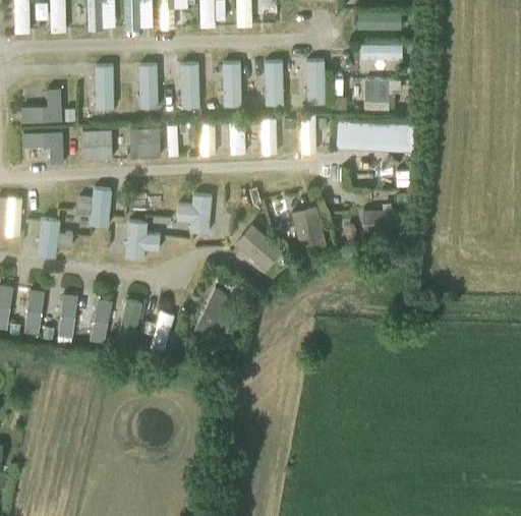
[(30,0),(13,0),(14,35),(31,35),(30,0)]
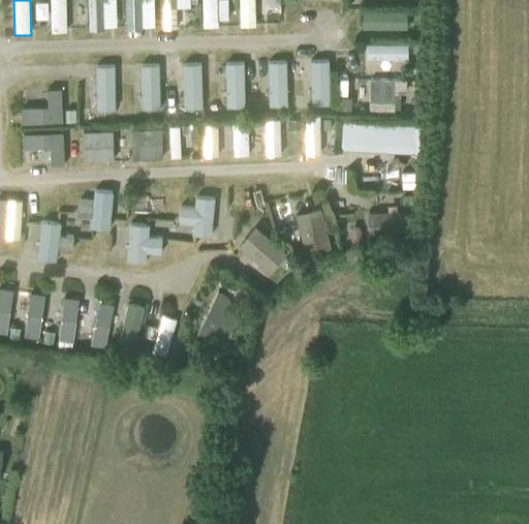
[(68,34),(67,0),(50,0),(52,34),(68,34)]
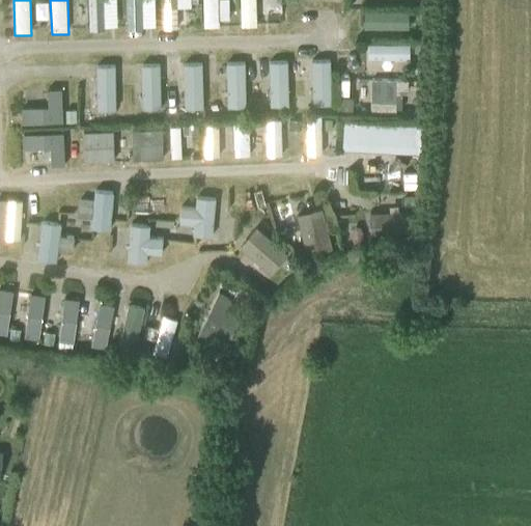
[(88,0),(89,31),(118,31),(116,0),(88,0)]
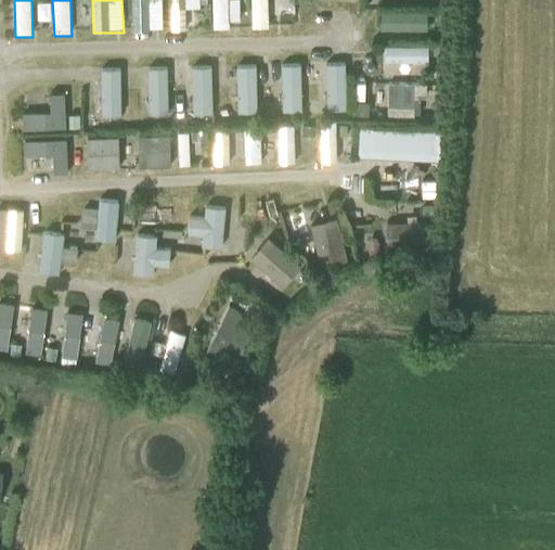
[(131,0),(132,32),(163,32),(162,0),(131,0)]
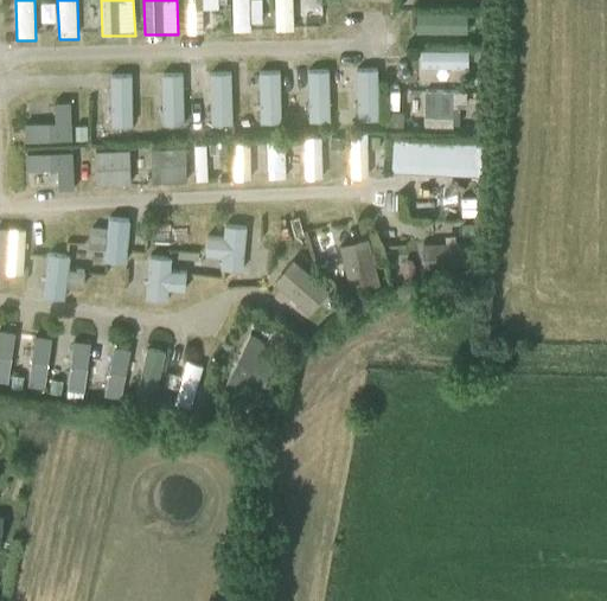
[(216,0),(186,0),(187,34),(205,34),(205,12),(216,11),(216,0)]
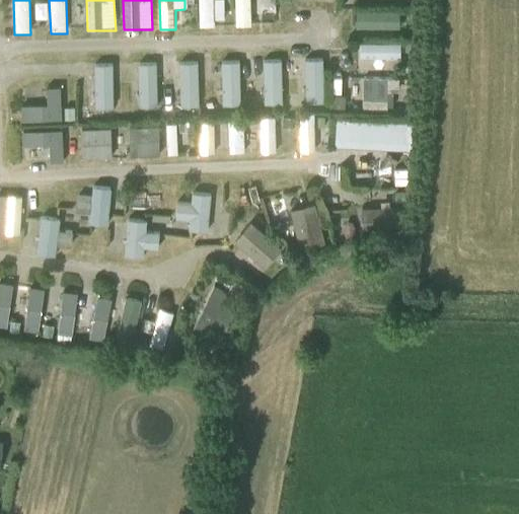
[(199,0),(199,28),(214,28),(215,0),(199,0)]
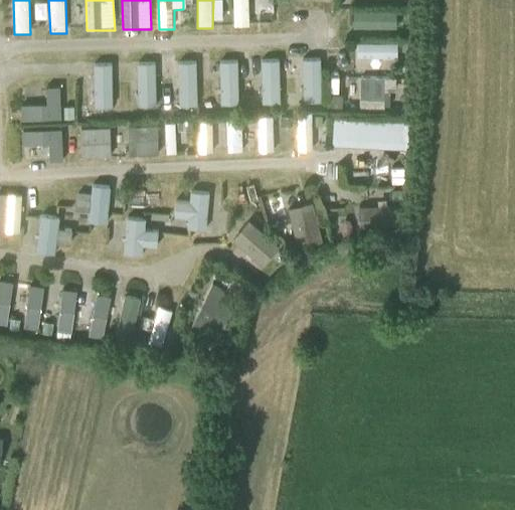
[(249,27),(248,0),(233,0),(234,28),(249,27)]
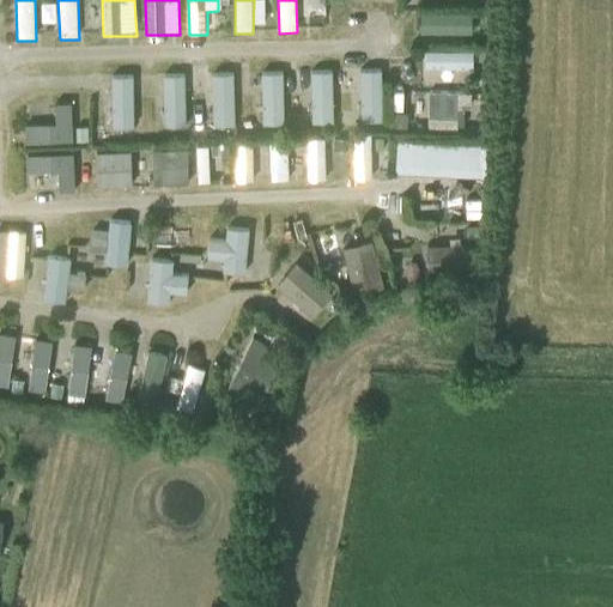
[(468,13),(420,12),(419,35),(467,37),(468,13)]
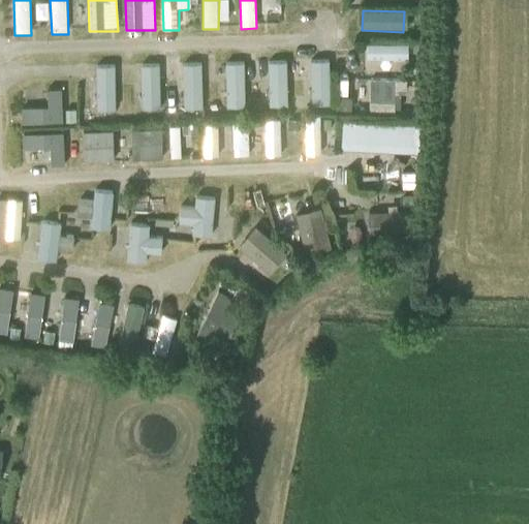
[(370,43),(370,45),(402,45),(401,61),(408,61),(408,43),(370,43)]
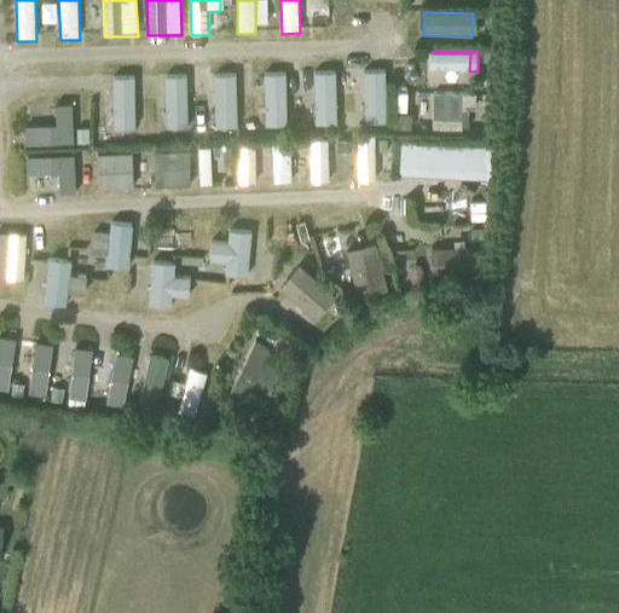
[(429,71),(468,73),(468,56),(429,55),(429,71)]
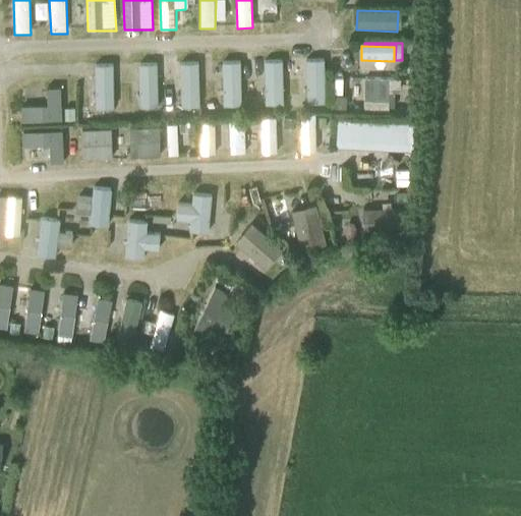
[(305,61),(307,106),(326,106),(324,61),(305,61)]
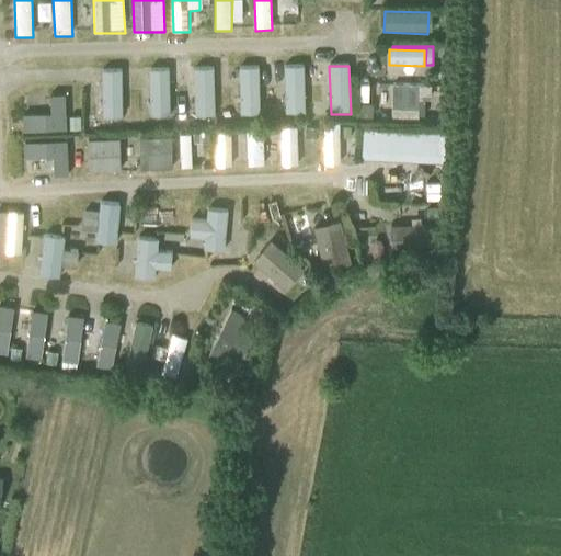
[(285,112),(305,112),(305,67),(285,67),(285,112)]
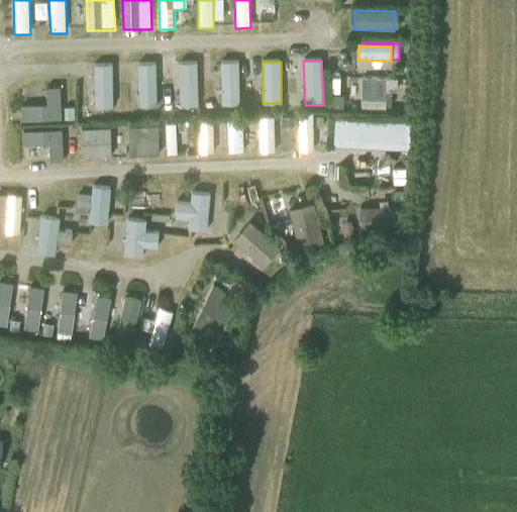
[(239,106),(238,63),(220,63),(221,107),(239,106)]
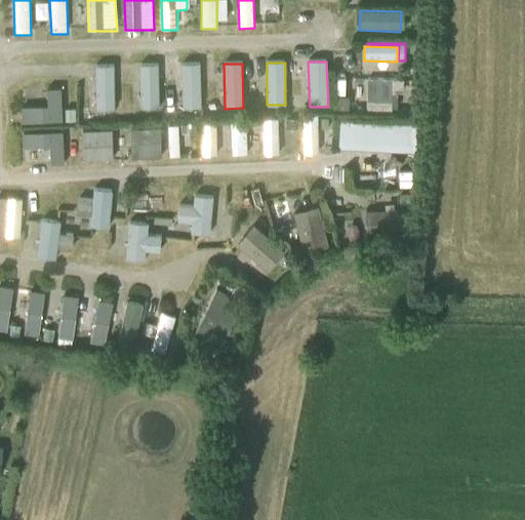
[(182,66),(183,111),(201,110),(200,65),(182,66)]
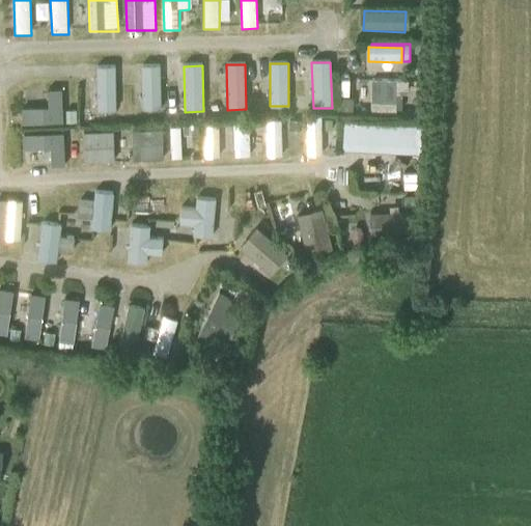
[(160,66),(140,66),(142,115),(161,114),(160,66)]
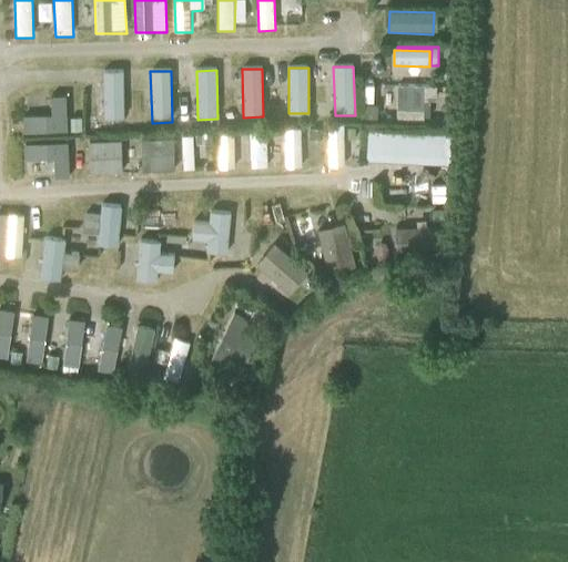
[(124,120),(123,72),(102,72),(103,120),(124,120)]
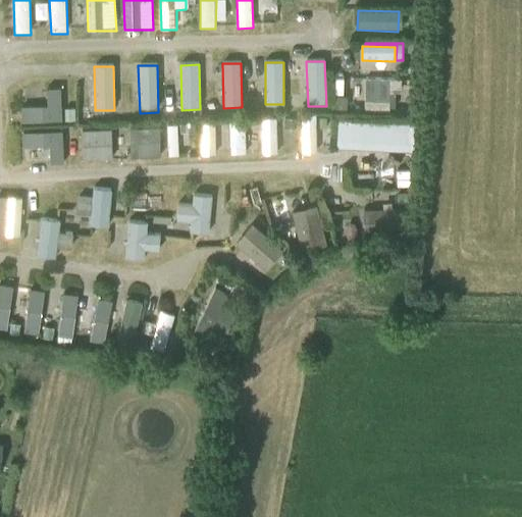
[(365,80),(364,109),(392,110),(392,81),(365,80)]
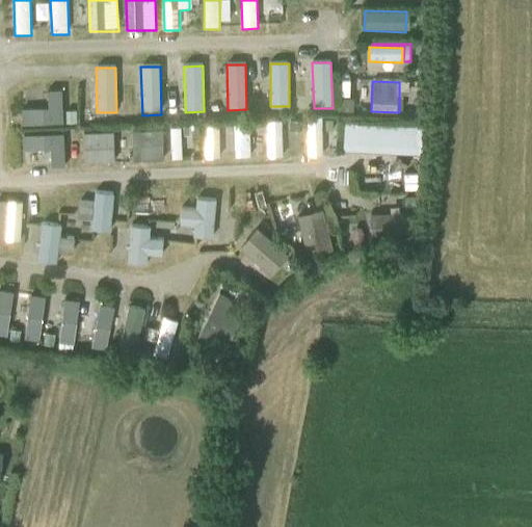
[(64,125),(62,91),(48,93),(49,109),(21,110),(22,127),(64,125)]
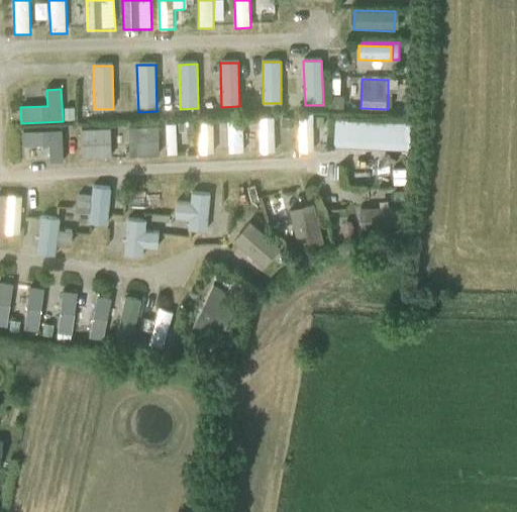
[(299,115),(300,152),(315,152),(313,115),(299,115)]
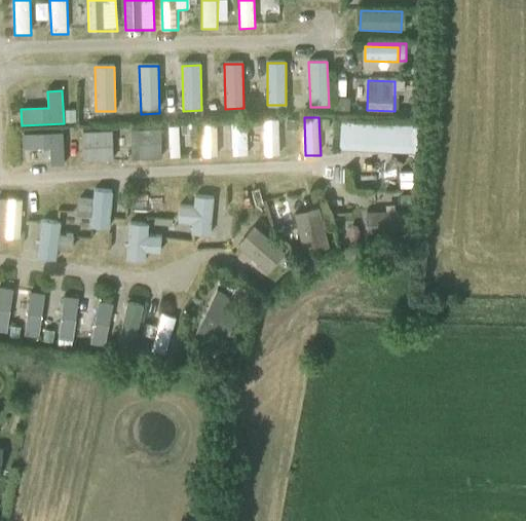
[(266,120),(265,157),(279,157),(280,120),(266,120)]
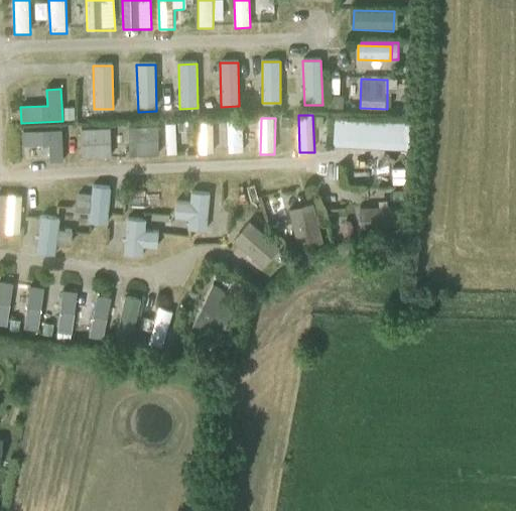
[(334,118),(333,149),(400,150),(401,120),(334,118)]
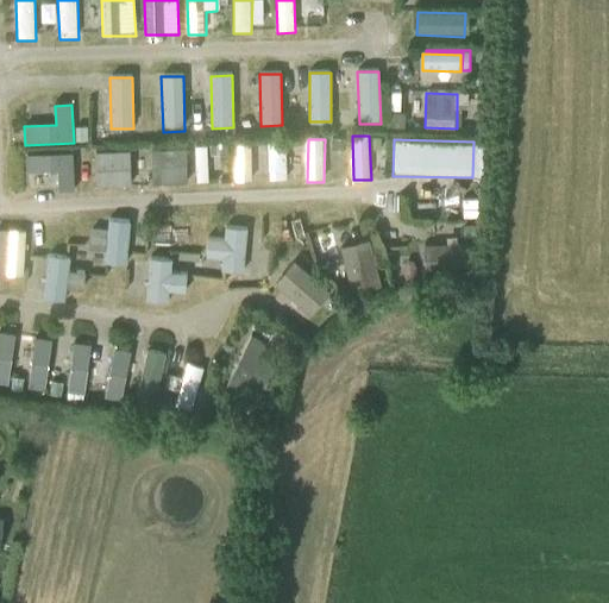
[(268,140),(270,183),(288,182),(287,140),(268,140)]
